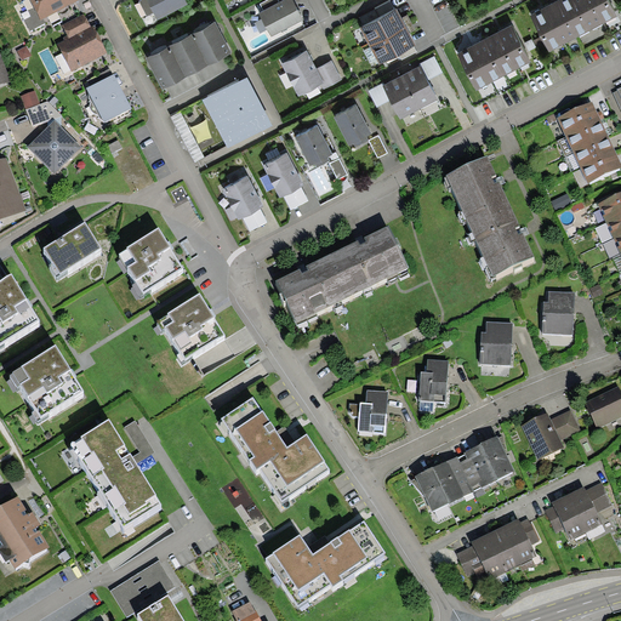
[(29,0),(34,9),(41,21),(44,20),(79,0),(29,0)]
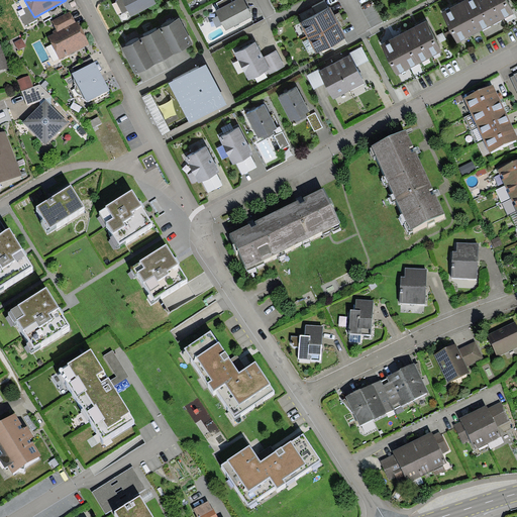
[(154,0),(118,0),(116,1),(122,14),(128,11),(131,16),(157,4),(154,0)]
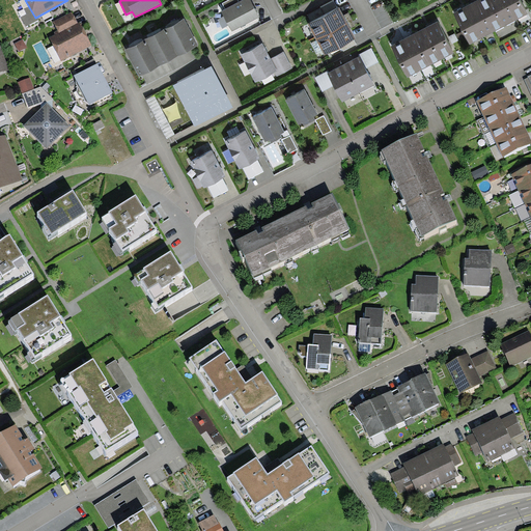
[(225,8),(222,10),(225,17),(229,25),(232,31),(259,17),(250,0),(241,0),(240,1),(225,8)]
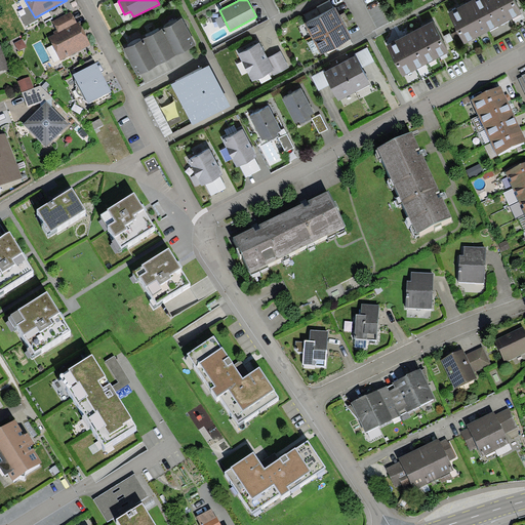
[(237,1),(236,0),(226,0),(220,3),(223,8),(237,1)]
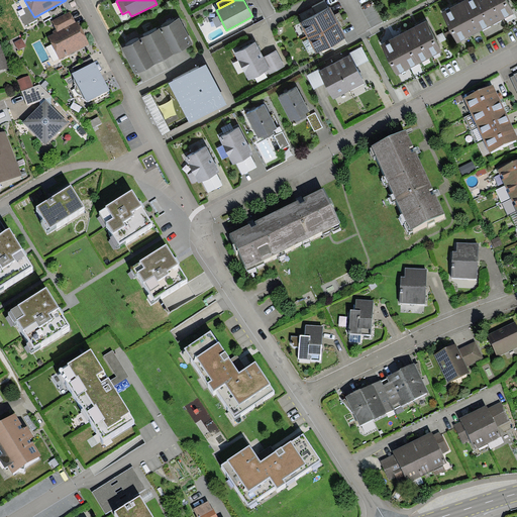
[(323,0),(312,6),(317,14),(329,8),(324,0),(323,0)]
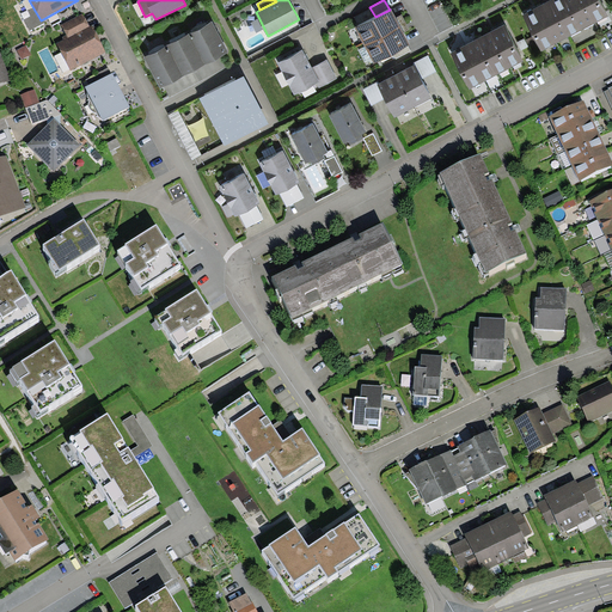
[(550,0),(548,1),(567,38),(580,31),(562,0),(550,0)]
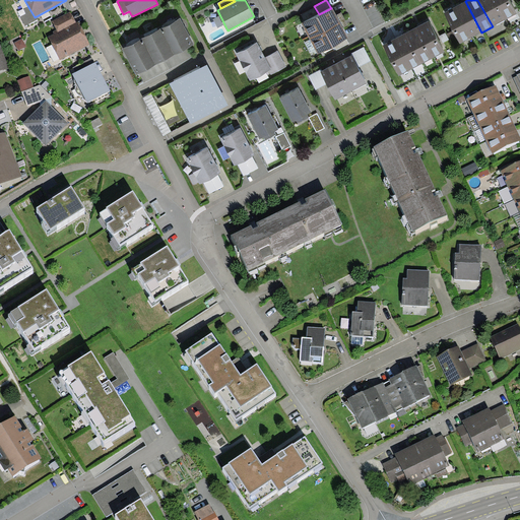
[(495,0),(477,0),(493,26),(506,19),(495,0)]
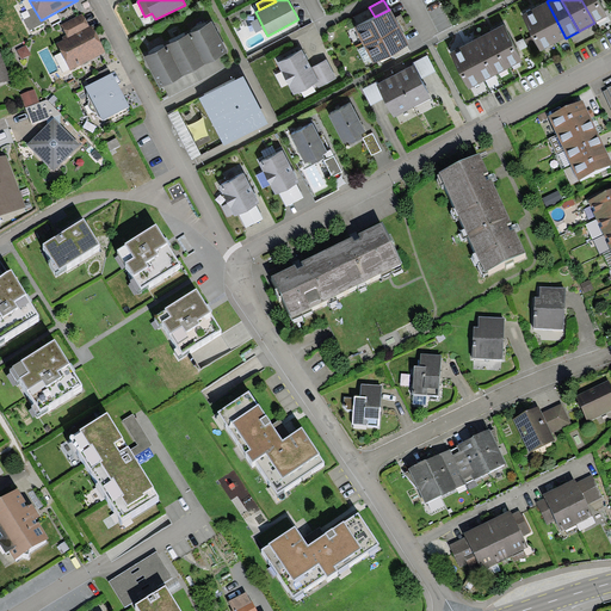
[(581,0),(594,23),(608,16),(599,0),(581,0)]
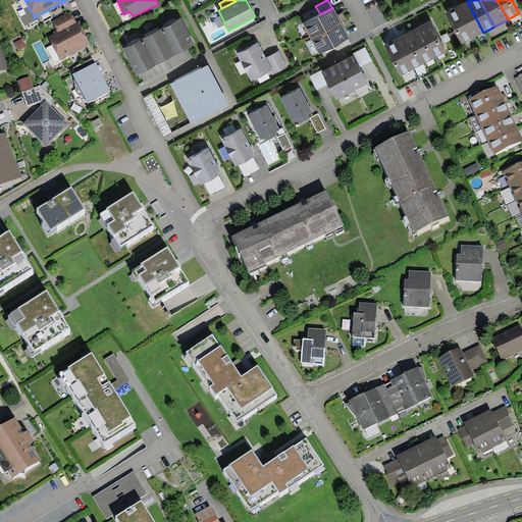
[(467,1),(455,7),(472,39),(483,33),(467,1)]
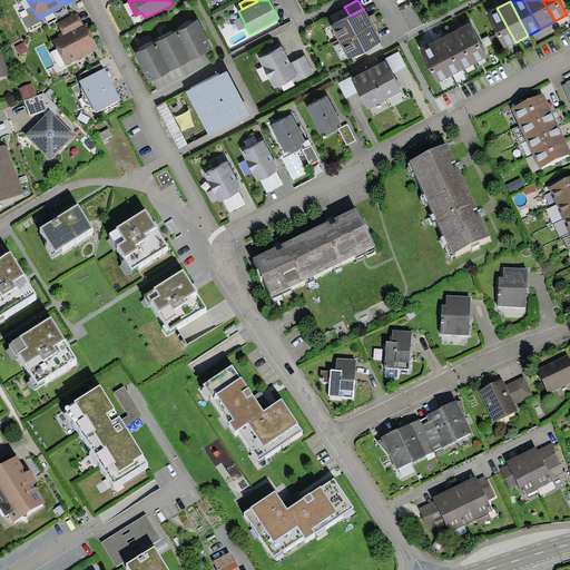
[(41,21),(40,18),(38,19),(31,8),(26,10),(28,16),(22,18),(28,29),(41,21)]
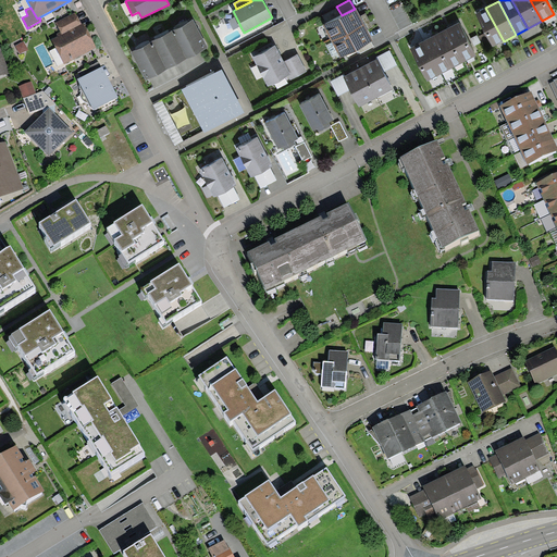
[(342,15),(323,25),(332,42),(366,25),(360,16),(356,8),(355,9),(342,15)]
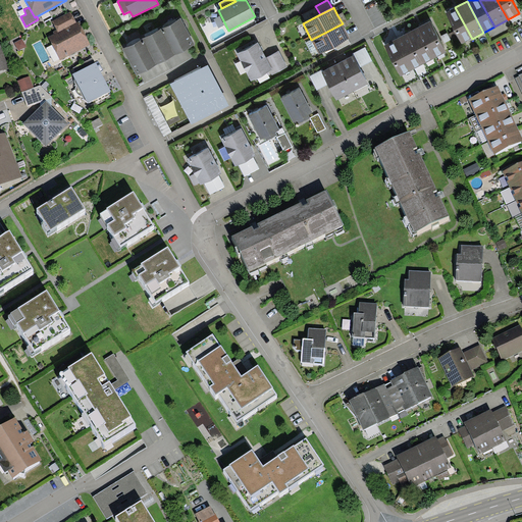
[(461,45),(472,39),(455,7),(445,12),(461,45)]
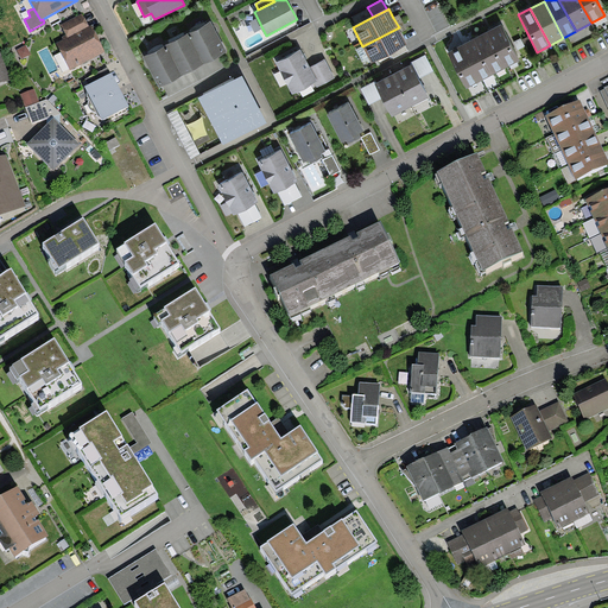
[(69,38),(90,26),(83,13),(62,25),(69,38)]
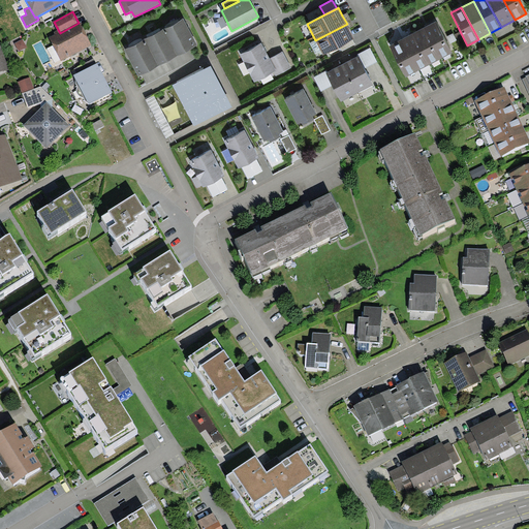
[(347,12),(342,16),(347,24),(351,21),(347,12)]
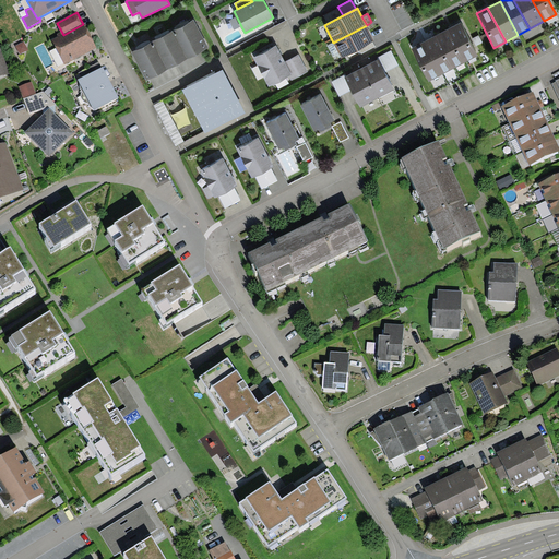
[(237,18),(229,21),(234,31),(241,26),(237,18)]
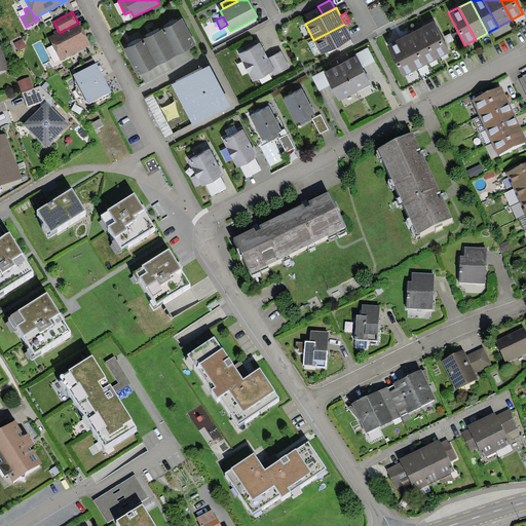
[(183,19),(163,29),(178,57),(197,45),(183,19)]
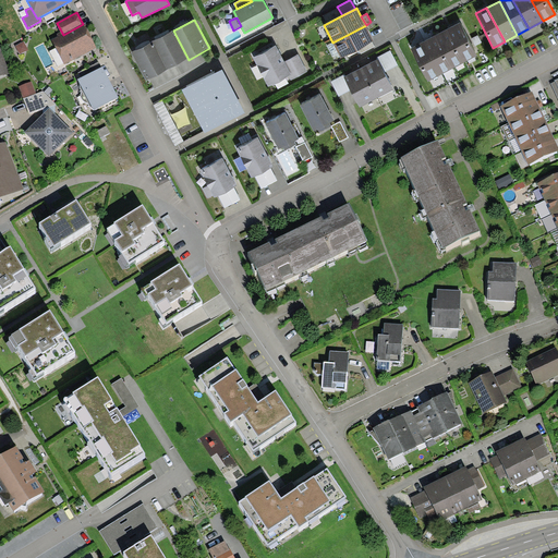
[(447,29),(464,62),(477,56),(460,22),(447,29)]
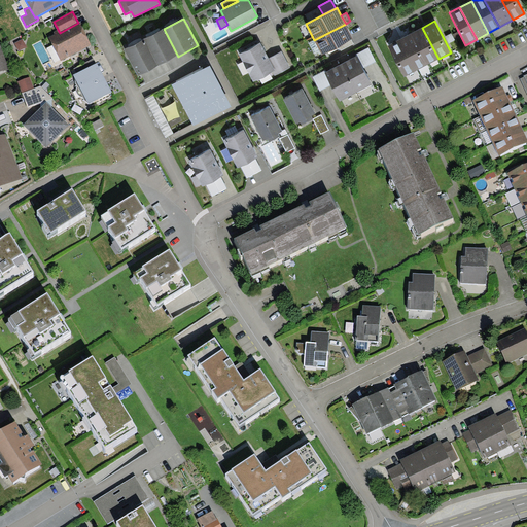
[(49,38),(61,61),(92,45),(79,22),(78,23),(60,33),(49,38)]
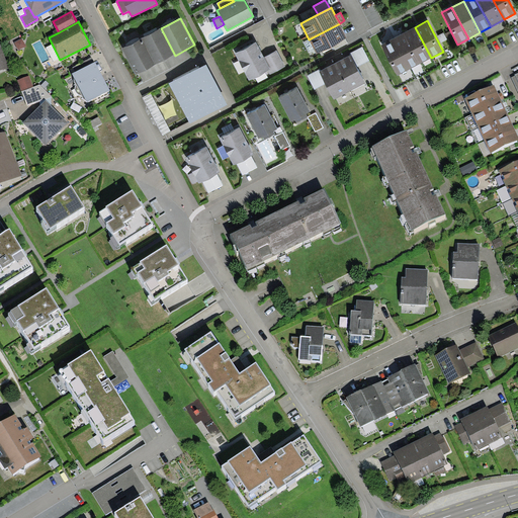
[(342,27),(340,23),(309,39),(314,50),(317,55),(332,46),(346,39),(347,38),(342,27)]
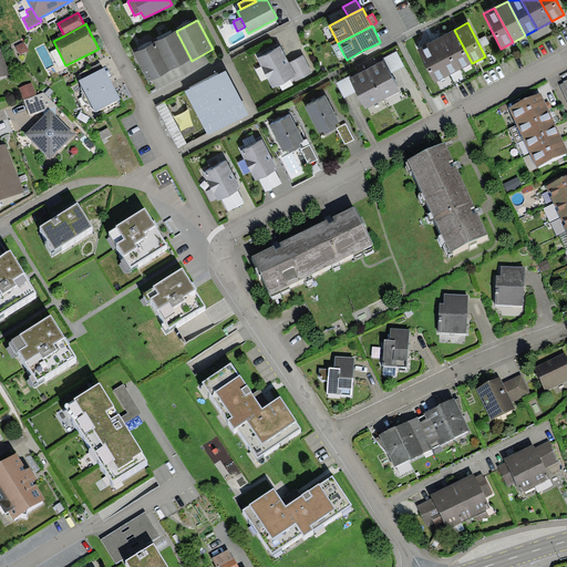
[(472,63),(454,30),(441,37),(459,70),(472,63)]
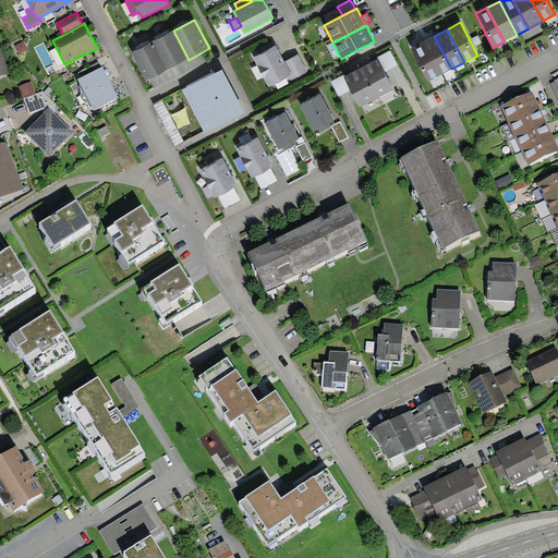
[(189,60),(173,31),(153,41),(167,71),(189,60)]
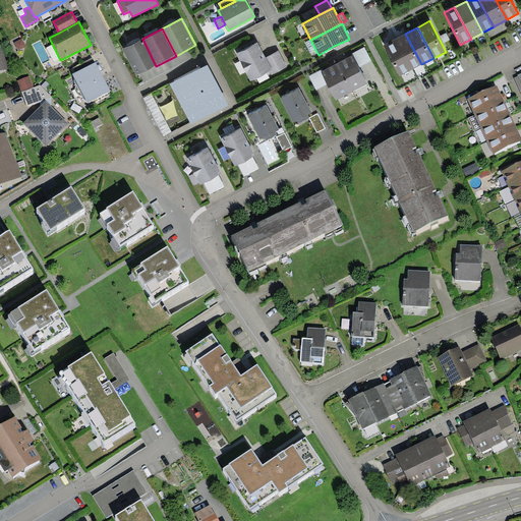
[(411,70),(421,64),(405,34),(395,39),(411,70)]
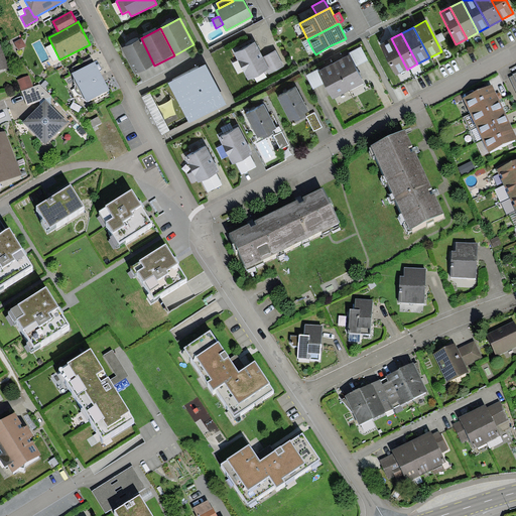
[(22,38),(15,42),(18,49),(26,46),(22,38)]
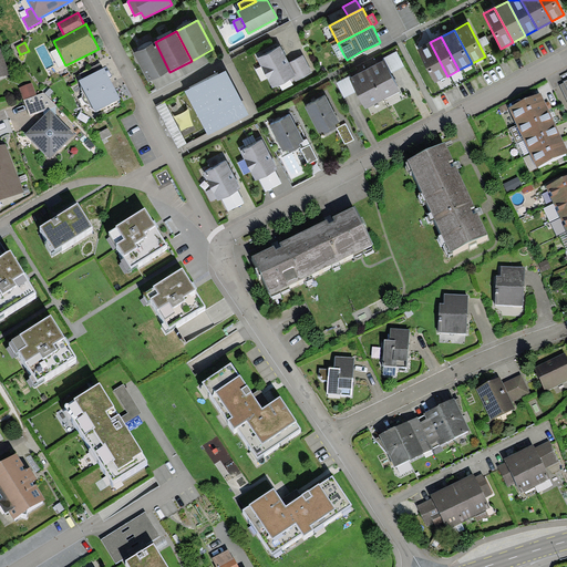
[(148,82),(169,72),(155,42),(133,53),(148,82)]
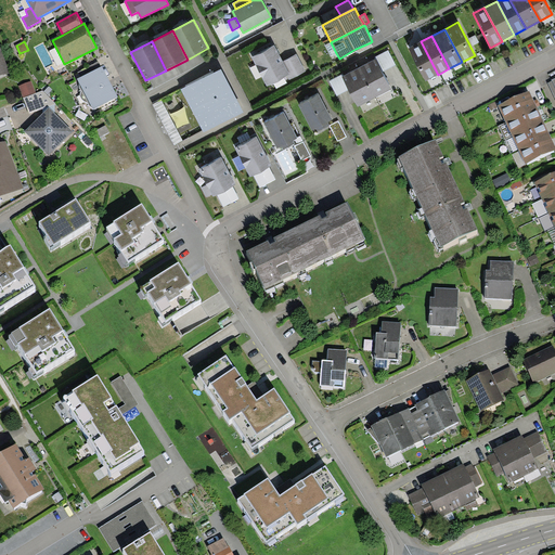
[(438,75),(421,41),(409,48),(426,81),(438,75)]
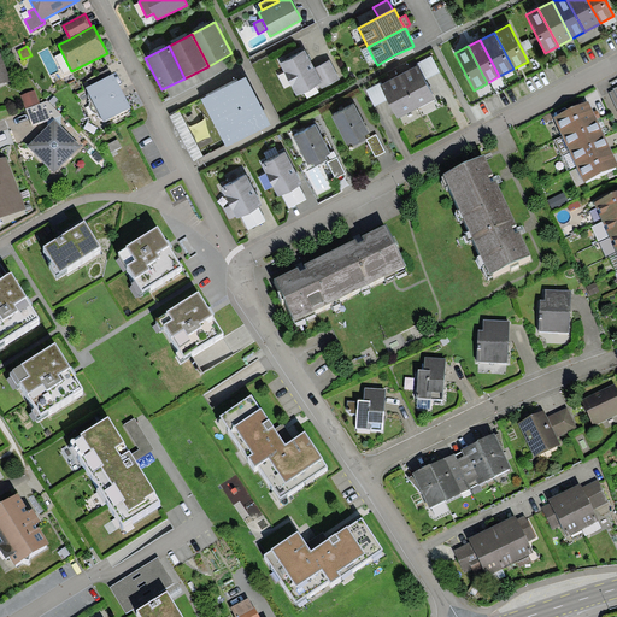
[(374,59),(368,47),(362,51),(368,63),(374,59)]
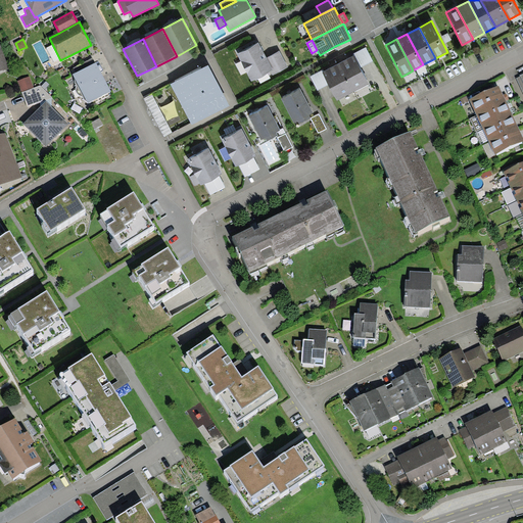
[(351,44),(349,40),(335,46),(338,51),(351,44)]
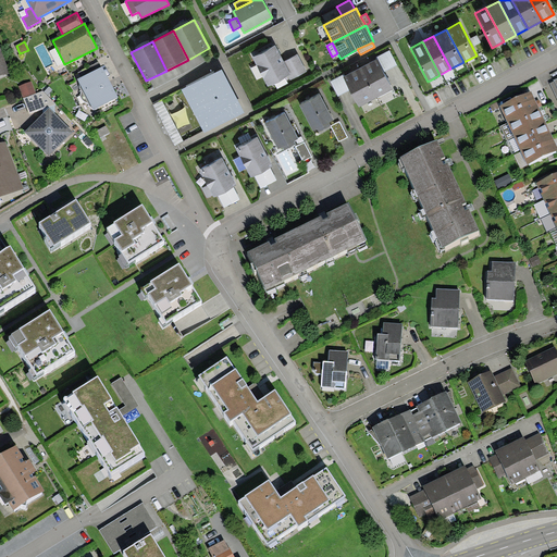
[(275,45),(252,57),(269,86),(287,76),(292,74),(284,62),(275,45)]
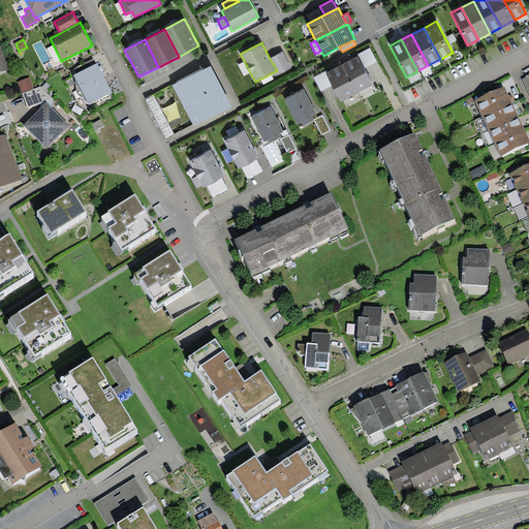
[(0,72),(9,69),(0,45),(0,72)]
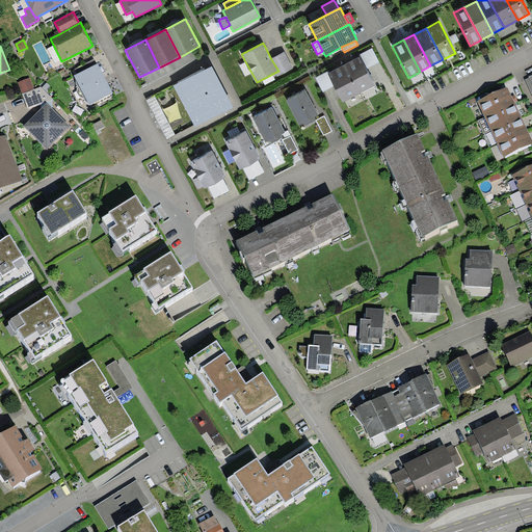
[(373,47),(360,53),(367,67),(379,60),(373,47)]
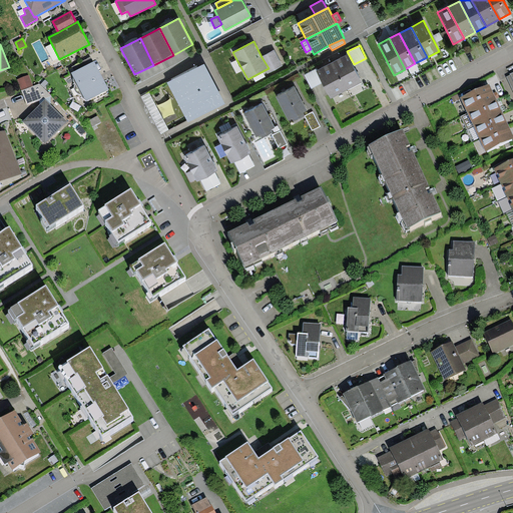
[(274,50),(262,57),(269,68),(265,70),(268,74),(283,66),(274,50)]
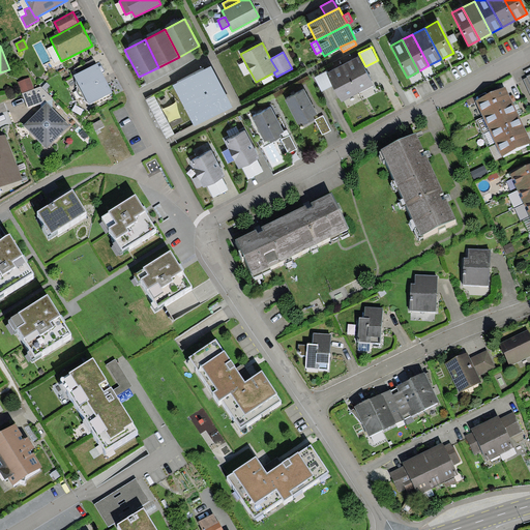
[(358,53),(343,62),(357,90),(374,81),(365,66),(358,53)]
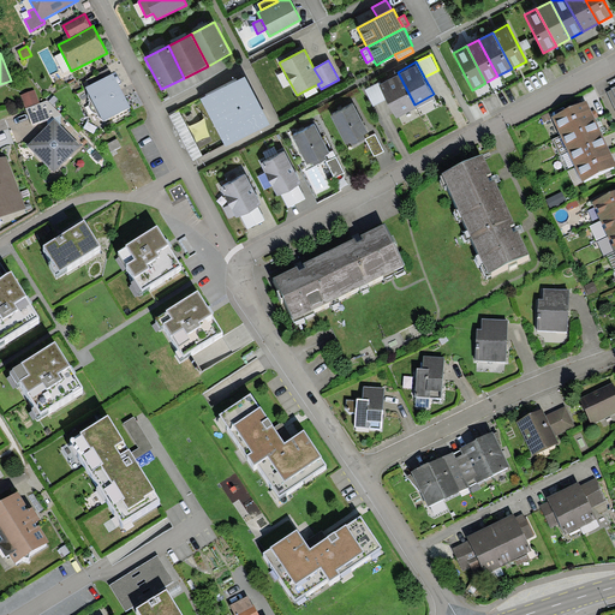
[(112,73),(109,67),(85,81),(89,85),(112,73)]
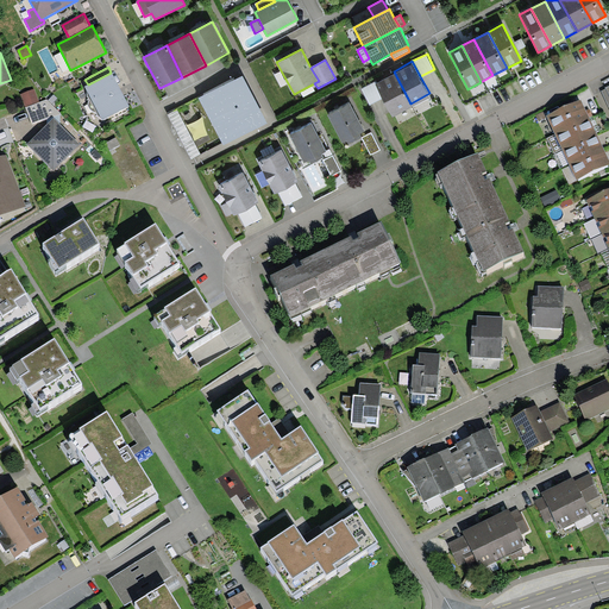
[(393,112),(410,104),(394,71),(376,81),(384,96),(393,112)]
